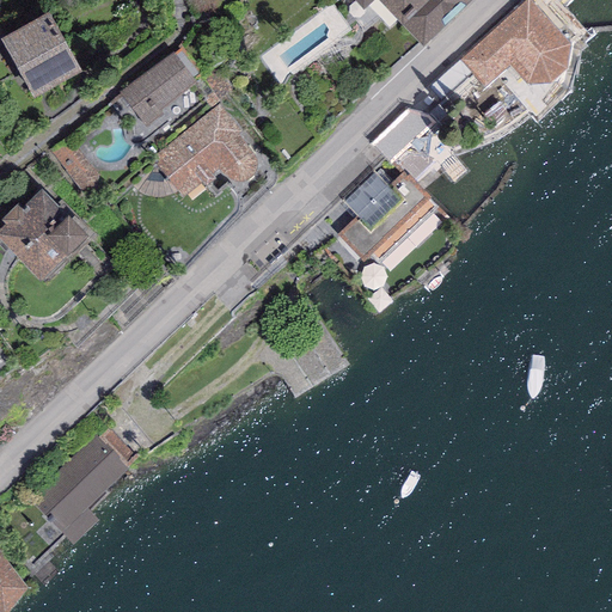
[(355,0),(362,7),(369,0),(379,0),(422,43),(465,0),(355,0)]
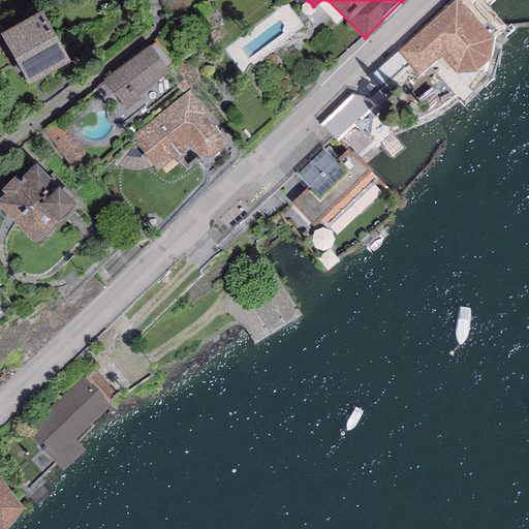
[(460,0),(454,0),(398,52),(417,73),(440,53),(460,73),(471,63),(485,51),(497,40),(460,0)]
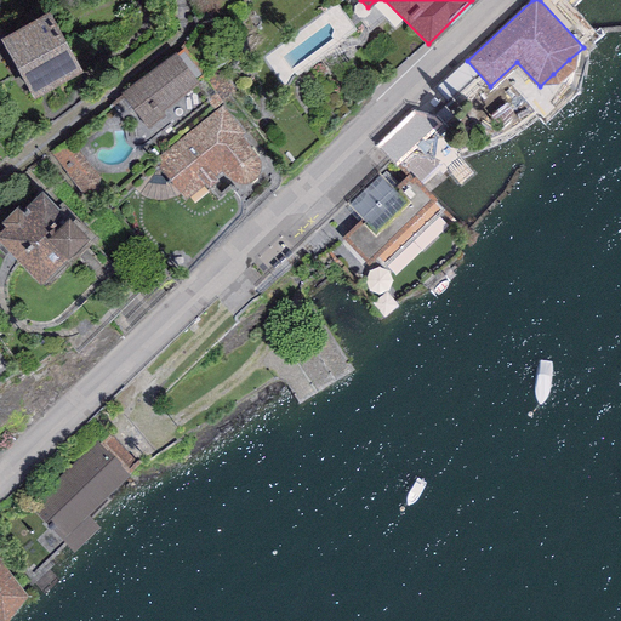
[(49,9),(0,35),(0,36),(33,96),(83,68),(49,9)]
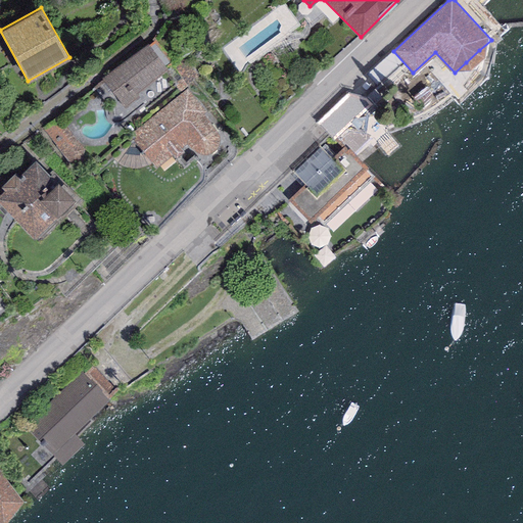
[(148,43),(102,78),(124,107),(138,97),(135,93),(168,68),(148,43)]
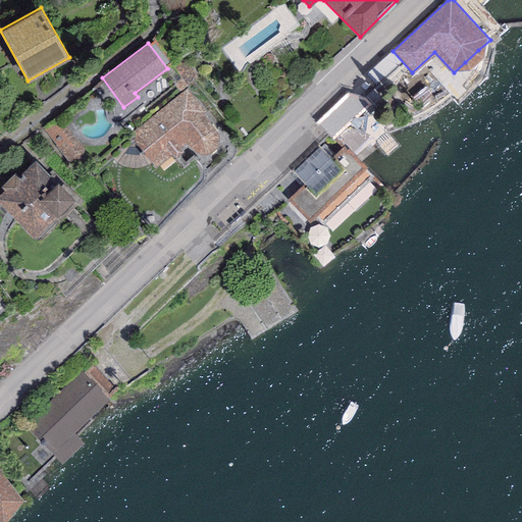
[(187,88),(129,135),(156,168),(170,156),(173,159),(184,150),(180,146),(187,142),(196,150),(199,153),(204,153),(208,152),(213,149),(216,146),(218,144),(218,140),(218,136),(217,132),(203,112),(206,110),(187,88)]
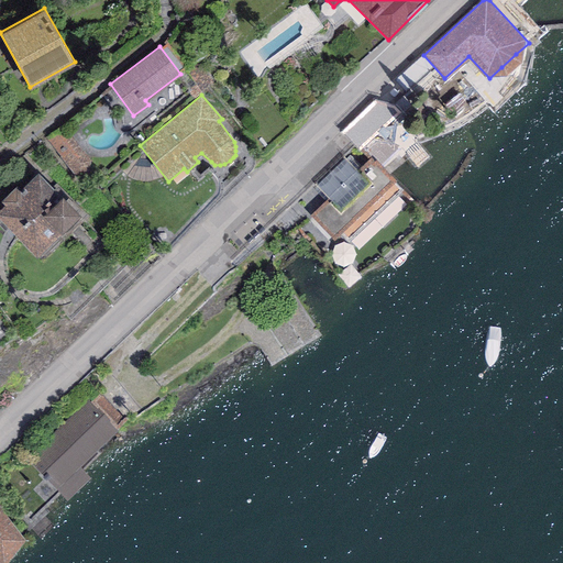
[(366,151),(400,117),(383,99),(350,133),(366,151)]
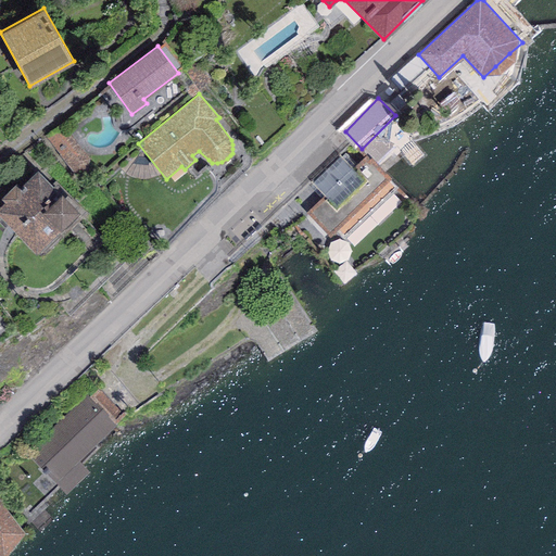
[(312,180),(325,194),(306,212),(329,235),(336,228),(344,237),(396,187),(388,178),(390,177),(367,154),(353,167),(340,153),(312,180)]
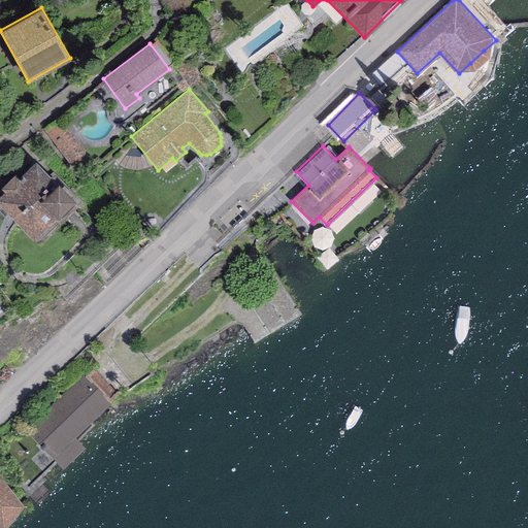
[(34,158),(18,175),(14,172),(1,187),(4,190),(0,194),(0,205),(37,241),(77,199),(34,158)]
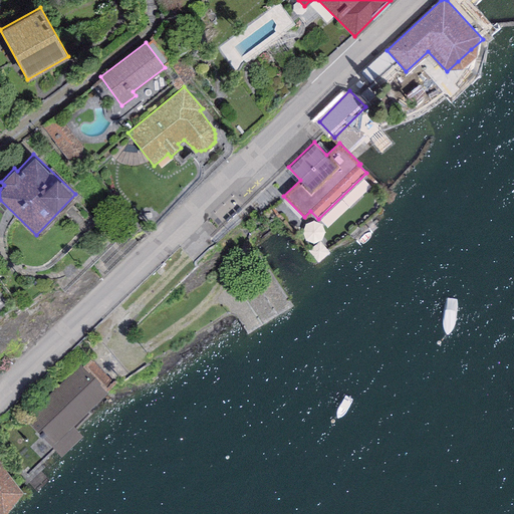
[(79,364),(24,417),(61,456),(83,435),(73,424),(106,392),(114,383),(90,358),(82,366),(79,364)]
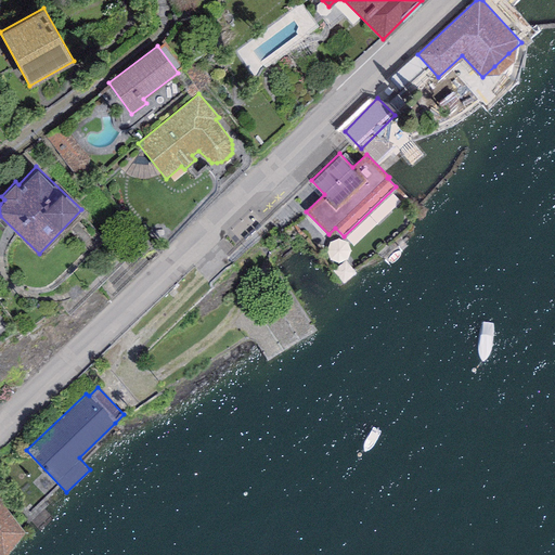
[(0,554),(4,554),(24,531),(0,500),(0,554)]
